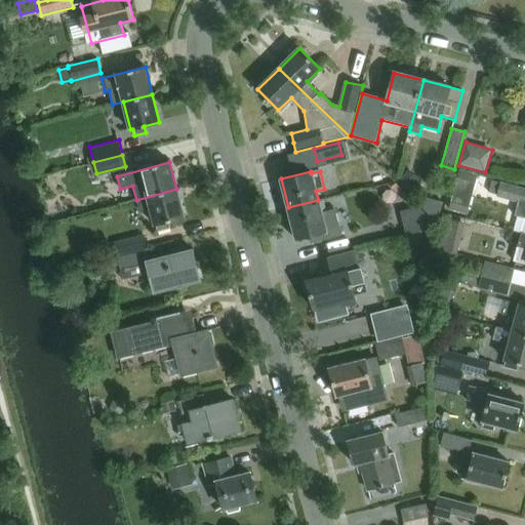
[(477,176),(459,171),(449,209),(467,214),(477,176)]
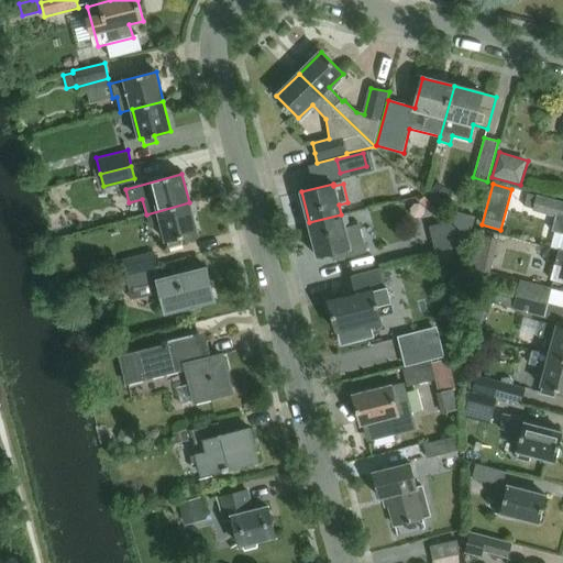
[(434,187),(426,196),(437,207),(445,197),(434,187)]
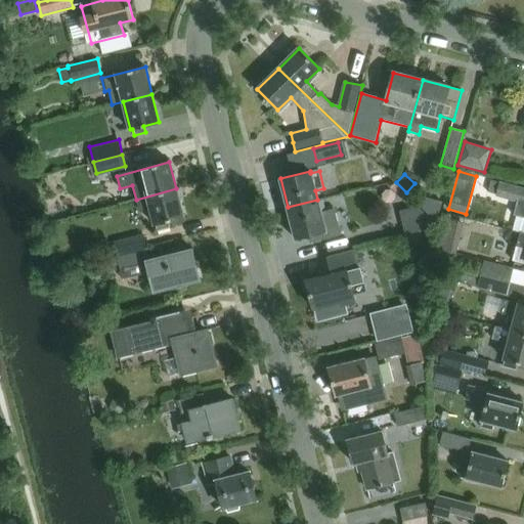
[(523,189),(490,181),(487,193),(495,195),(495,197),(517,202),(513,216),(523,218),(519,232),(523,233),(523,189)]
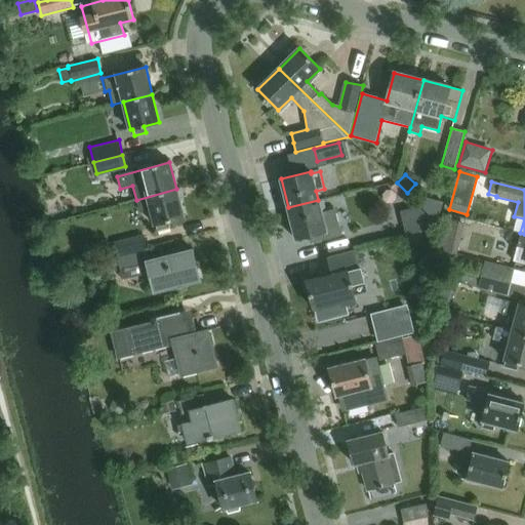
[(176,189),(136,200),(139,212),(151,209),(155,225),(157,224),(158,230),(169,227),(168,220),(184,216),(176,189)]
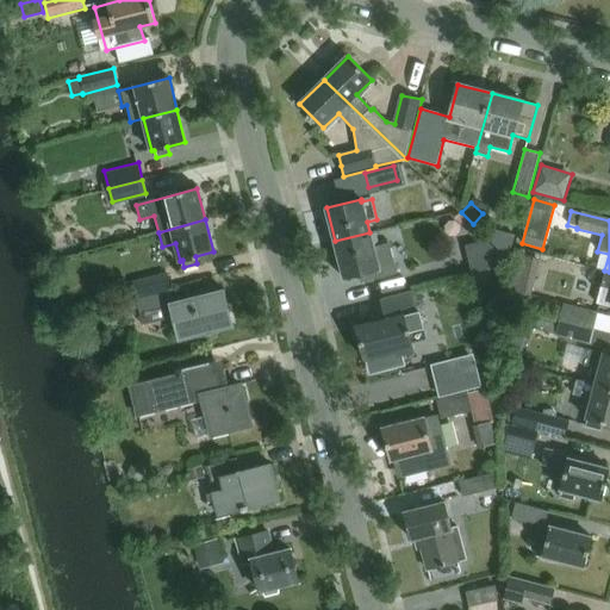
[(478,242),(487,240),(470,222),(464,228),(478,242)]
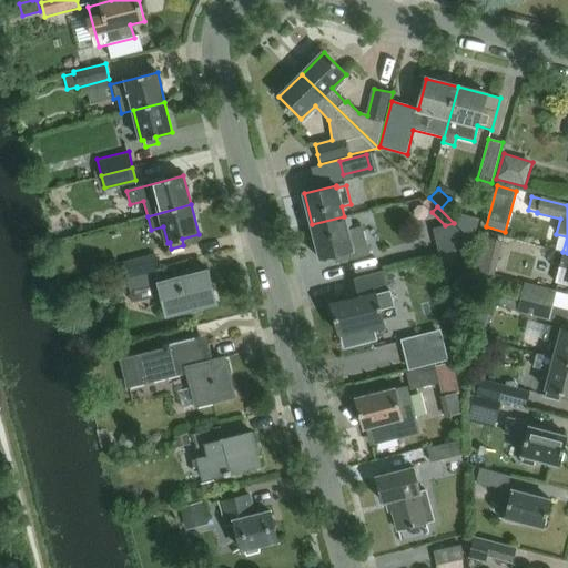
[(369,255),(362,227),(347,231),(344,216),(312,224),(321,260),(334,256),(336,263),(369,255)]
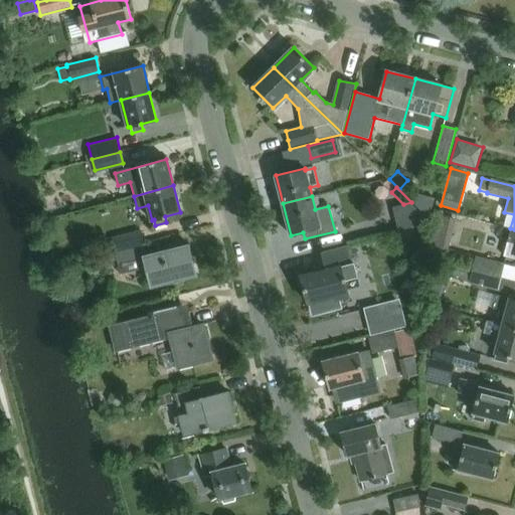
[(411,202),(394,207),(399,230),(432,222),(411,202)]
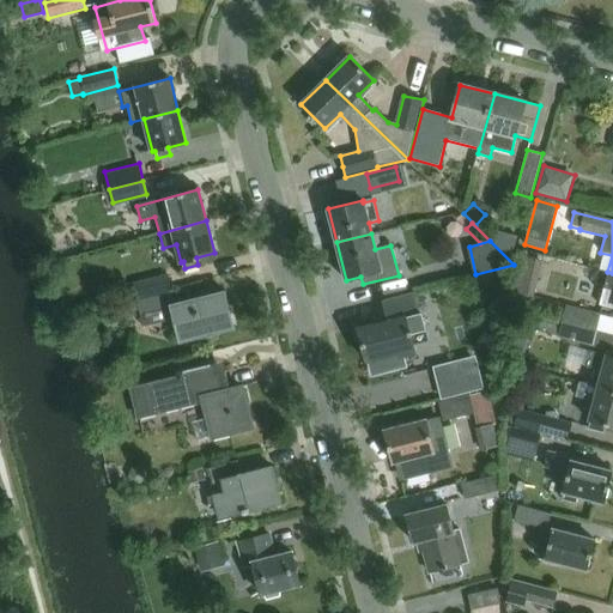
[(523,269),(517,293),(534,298),(540,274),(523,269)]
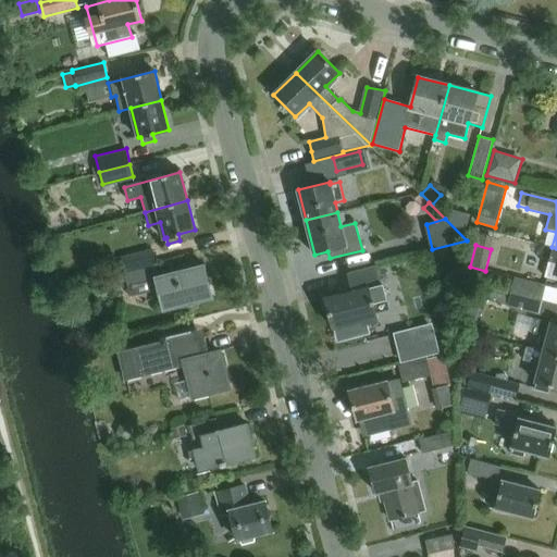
[(125,273),(157,265),(152,250),(121,259),(125,273)]
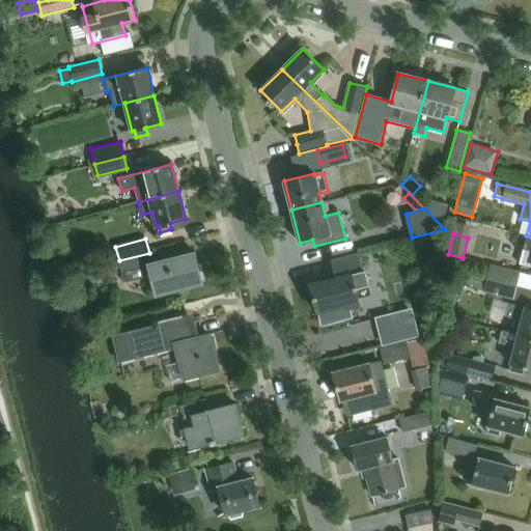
[(149,253),(119,260),(122,273),(149,266),(157,295),(201,283),(194,254),(157,263),(154,252),(149,253)]
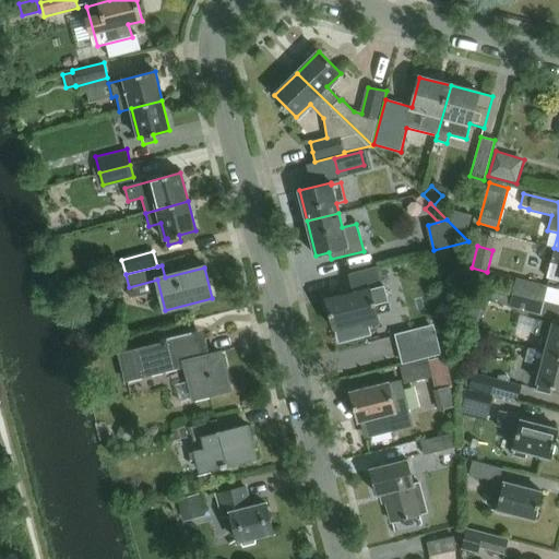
[(336,328),(364,321),(365,325),(368,324),(379,322),(377,312),(388,309),(378,269),(351,275),(355,293),(326,299),(334,329),(336,328)]
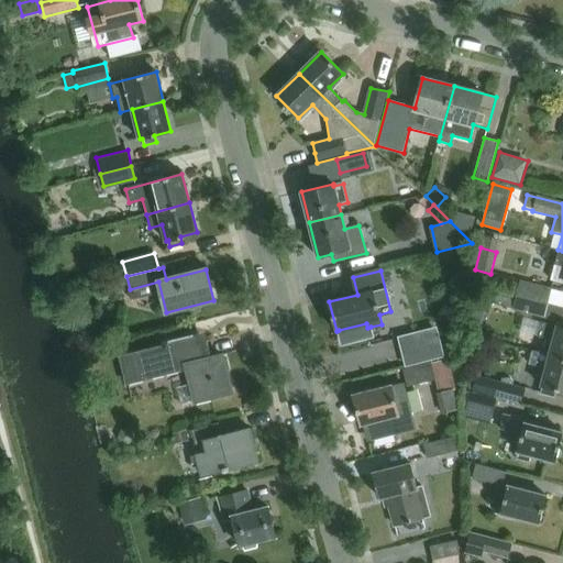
[(551,288),(520,280),(516,295),(547,302),(551,288)]
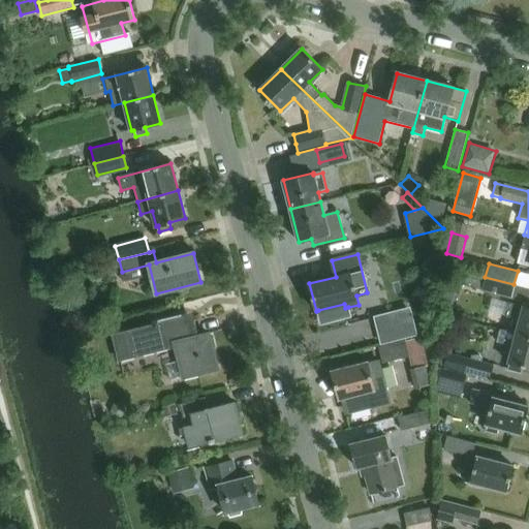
[(514,284),(485,277),(484,281),(453,273),(450,281),(510,298),(514,284)]
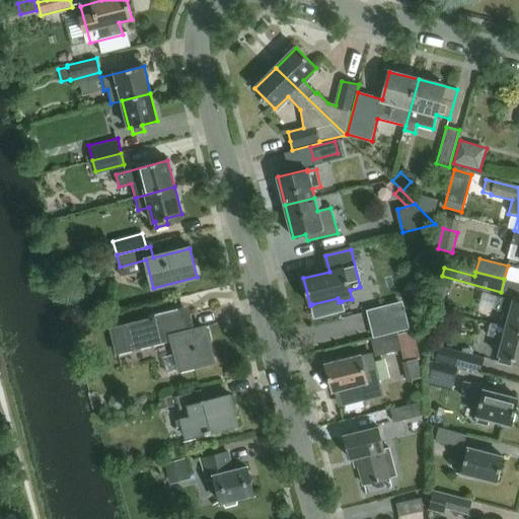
[(507,327),(518,330),(518,302),(500,297),(497,310),(510,313),(507,327)]
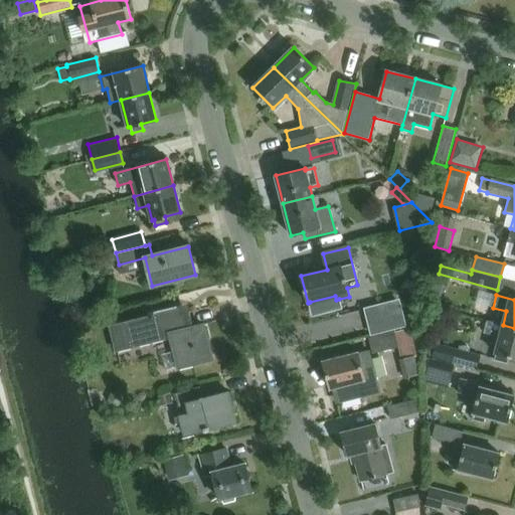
[(335,296),(310,302),(313,315),(341,308),(339,299),(336,300),(335,296)]
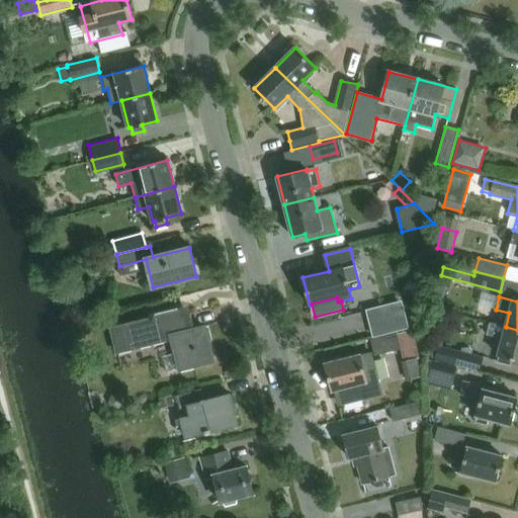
[(402,300),(365,310),(372,338),(409,329),(402,300)]
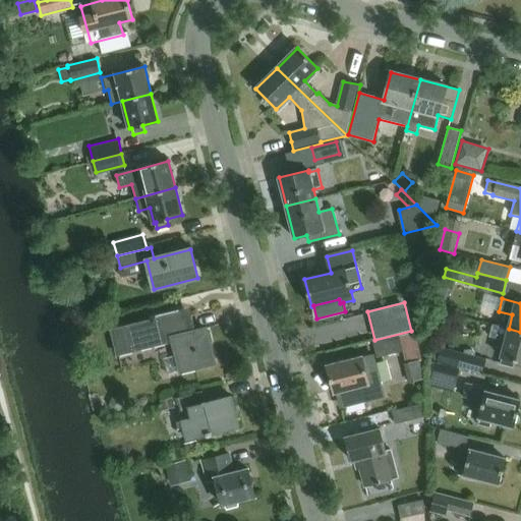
[(181,317),(180,313),(112,331),(118,355),(172,341),(180,372),(216,363),(207,327),(191,331),(187,315),(181,317)]
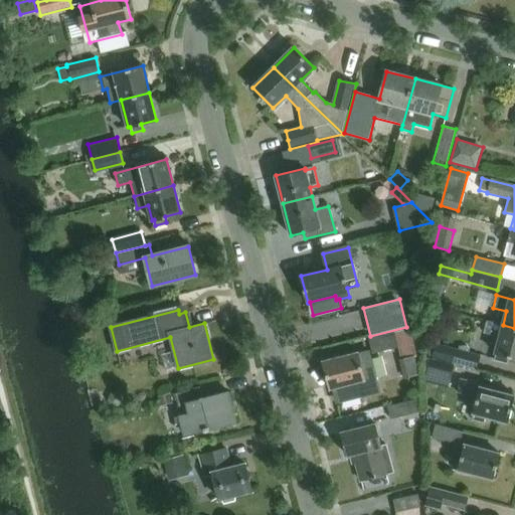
[(514,357),(514,328),(503,325),(488,321),(485,332),(500,336),(496,352),(497,352),(495,360),(506,363),(508,356),(514,357)]
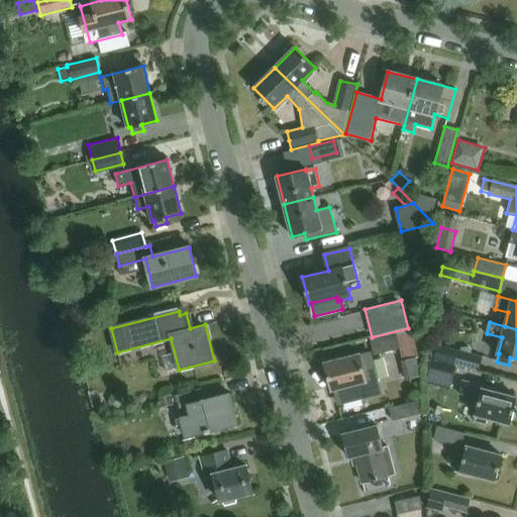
[(370,339),(374,355),(411,345),(407,329),(370,339)]
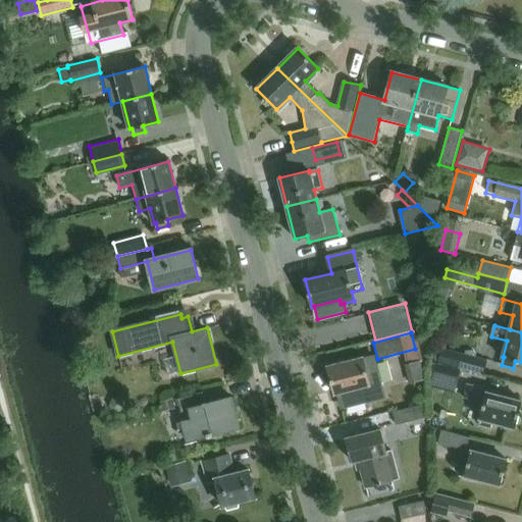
[(487,360),(458,352),(454,367),(483,374),(487,360)]
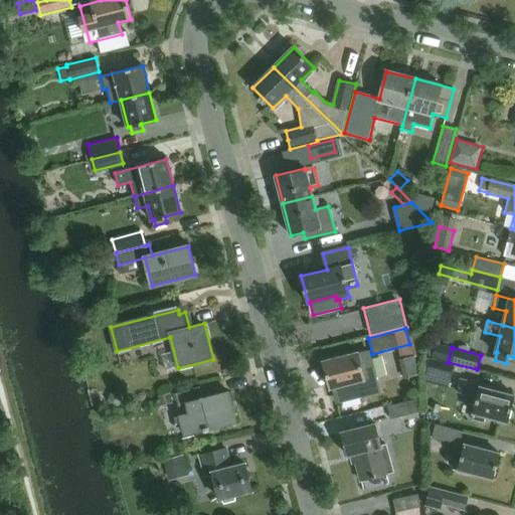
[(368,351),(358,354),(358,353),(323,362),(330,388),(334,387),(364,379),(362,369),(372,366),(368,351)]
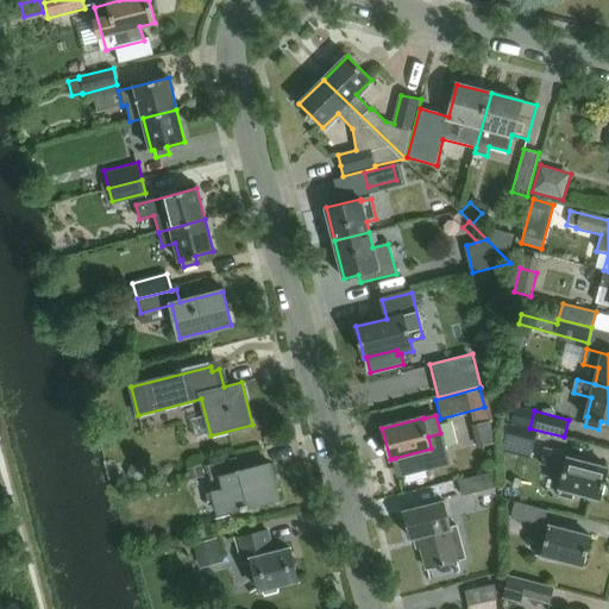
[(529,458),(537,431),(508,422),(501,451),(529,458)]
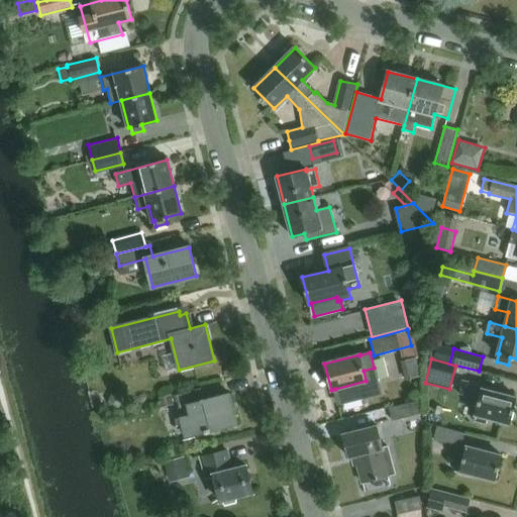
[(366,381),(335,389),(338,404),(380,393),(374,368),(364,371),(366,381)]
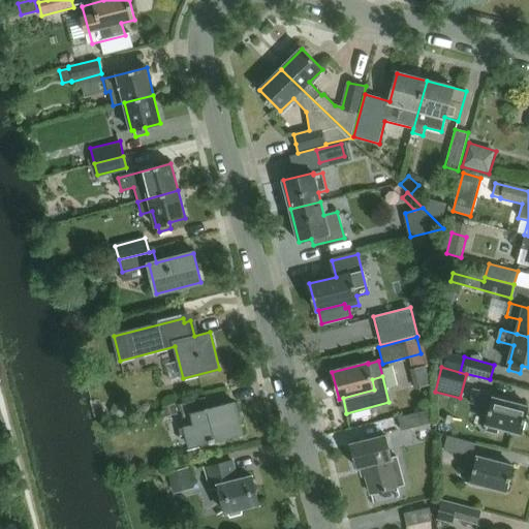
[(528,407),(497,399),(497,397),(473,390),(470,403),(490,408),(486,424),(488,424),(487,430),(496,432),(498,427),(522,433),(528,407)]
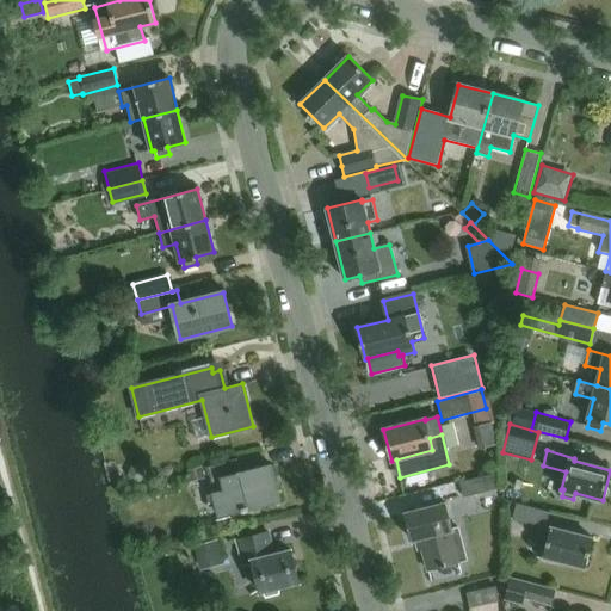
[(238,460),(208,467),(220,514),(279,499),(270,467),(241,474),(238,460)]
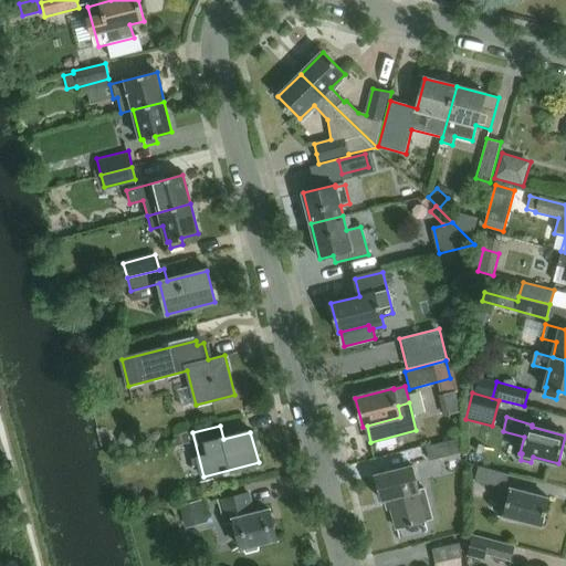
[(188,433),(174,436),(176,447),(189,444),(188,433)]
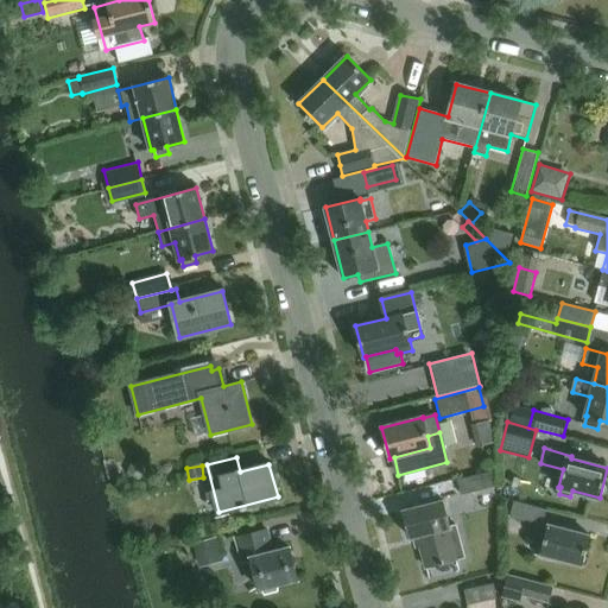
[(461,495),(499,487),(495,470),(457,480),(461,495)]
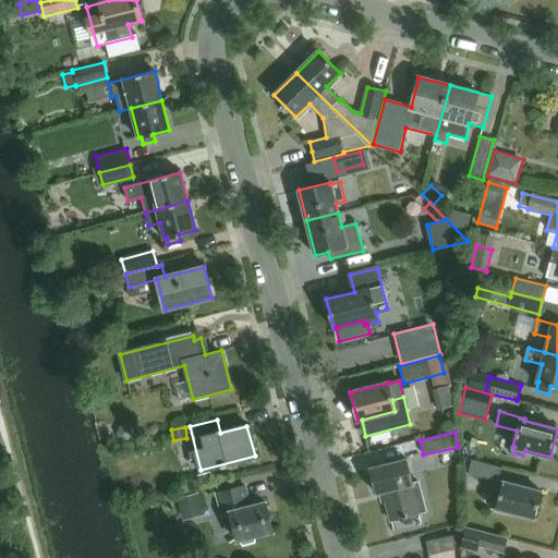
[(376,494),(383,492),(390,521),(425,512),(417,484),(413,485),(407,459),(370,469),(376,494)]
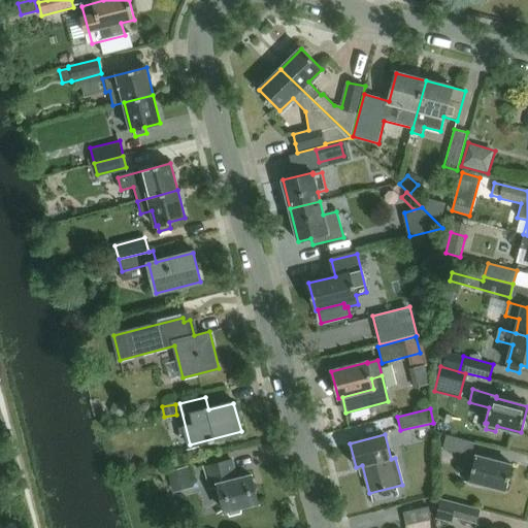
[(461,469),(471,471),(468,484),(481,487),(483,485),(506,490),(513,466),(471,455),(474,442),(447,435),(443,450),(465,455),(461,469)]
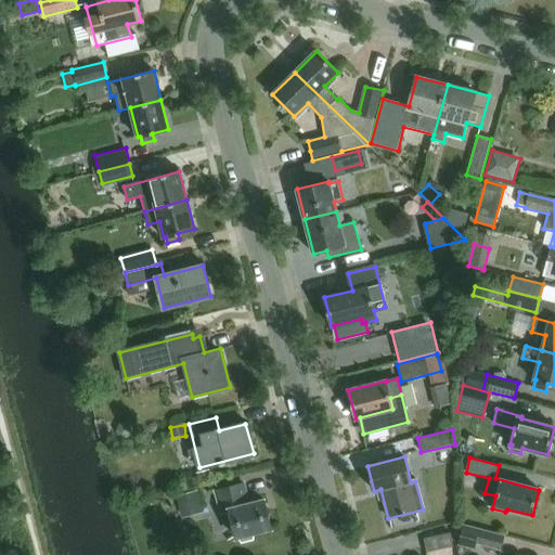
[(209,470),(196,474),(198,485),(211,481),(209,470)]
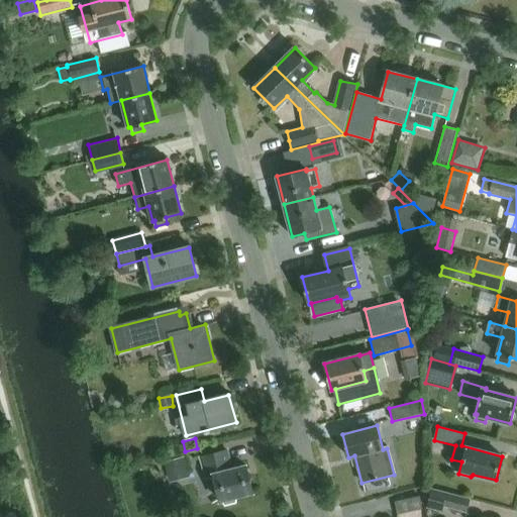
[(222,501),(225,505),(236,502),(236,497),(253,493),(246,467),(232,470),(226,450),(201,457),(207,479),(214,477),(220,501),(222,501)]
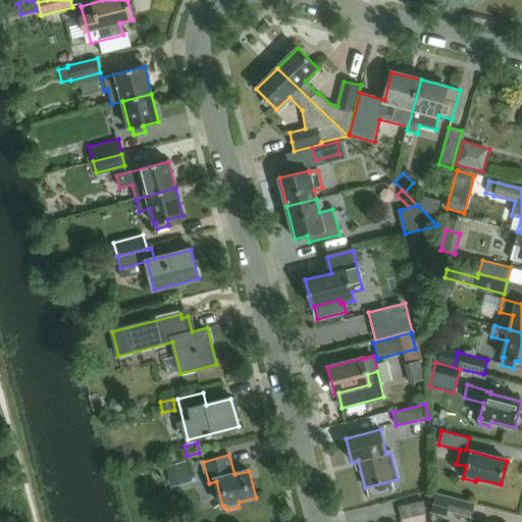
[(173,487),(193,482),(188,463),(169,468),(173,487)]
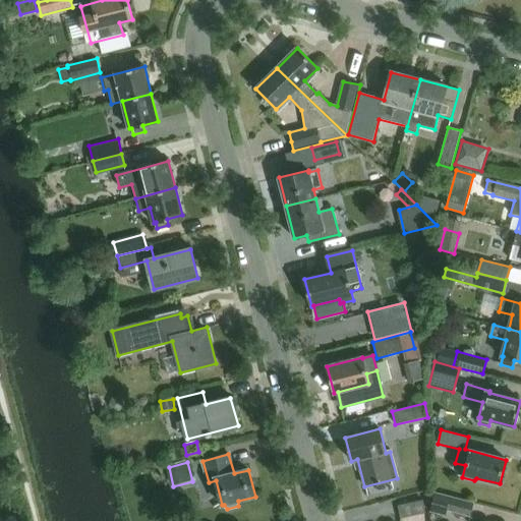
[(474,503),(437,493),(431,512),(447,516),(448,511),(471,517),(474,503)]
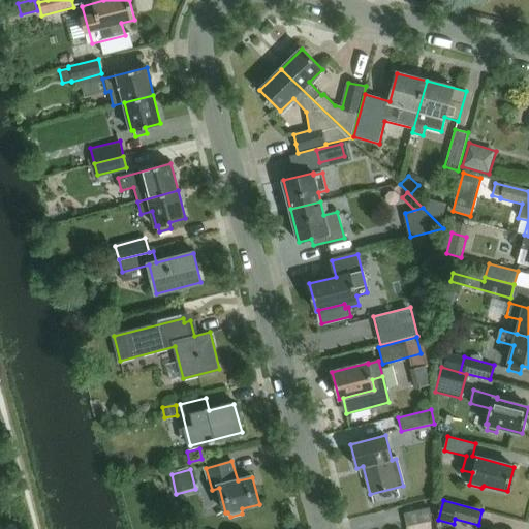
[(408,528),(435,522),(432,508),(406,515),(408,528)]
